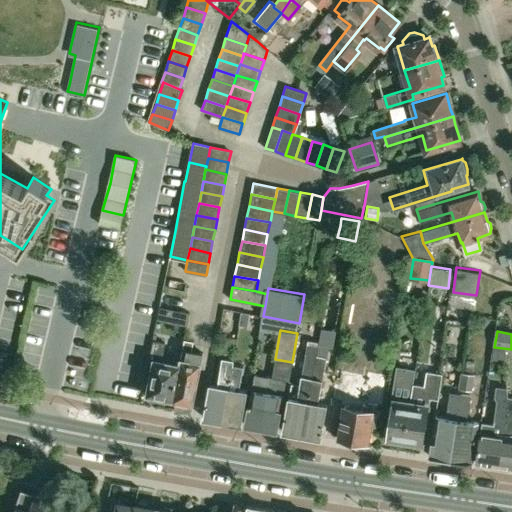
[(180,365),(179,365),(161,361),(164,342),(154,340),(150,360),(154,361),(148,394),(159,396),(159,401),(171,403),(172,399),(173,400),(180,365)]
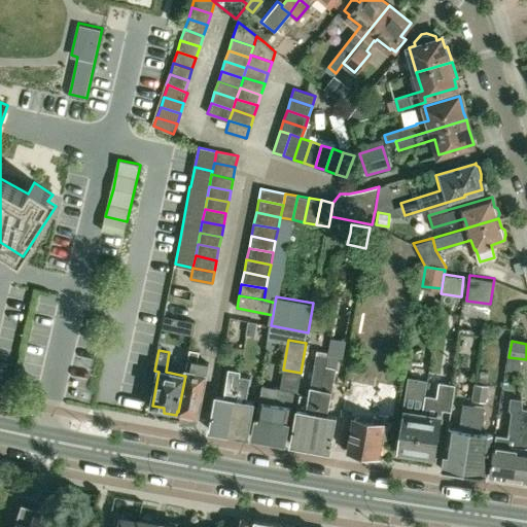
[(321,389),(326,357),(327,352),(317,350),(309,396),(301,395),(297,410),(291,444),(310,448),(320,389),(321,389)]
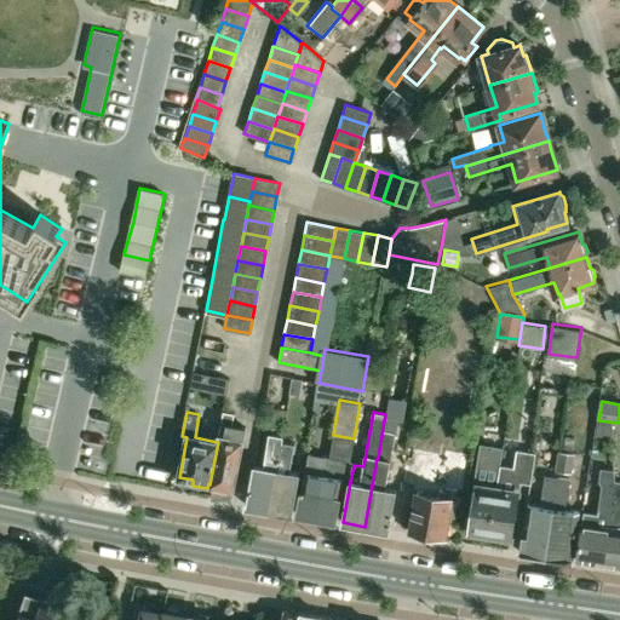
[(385,488),(390,460),(396,423),(384,420),(378,458),(377,458),(365,527),(389,530),(396,489),(385,488)]
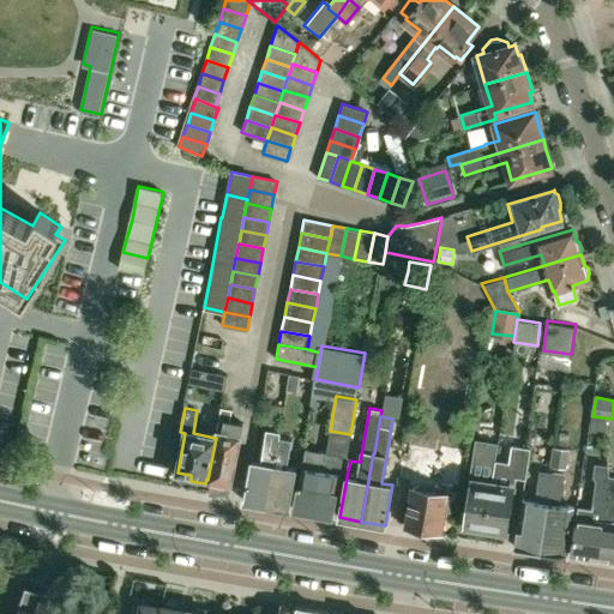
[(216,438),(208,480),(210,480),(210,494),(228,493),(230,483),(232,483),(244,423),(218,419),(215,438),(216,438)]
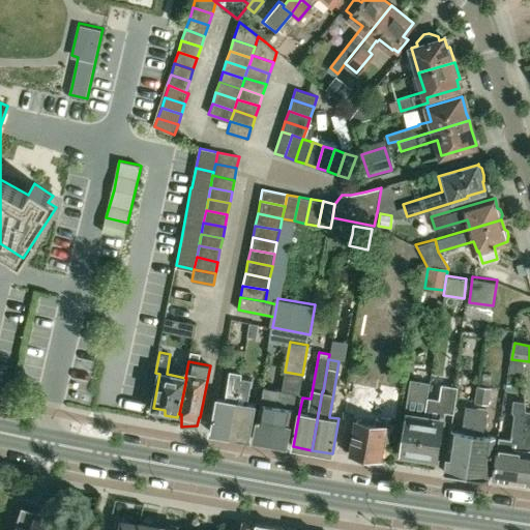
[(230,436),(239,378),(230,377),(226,399),(217,398),(211,433),(230,436)]
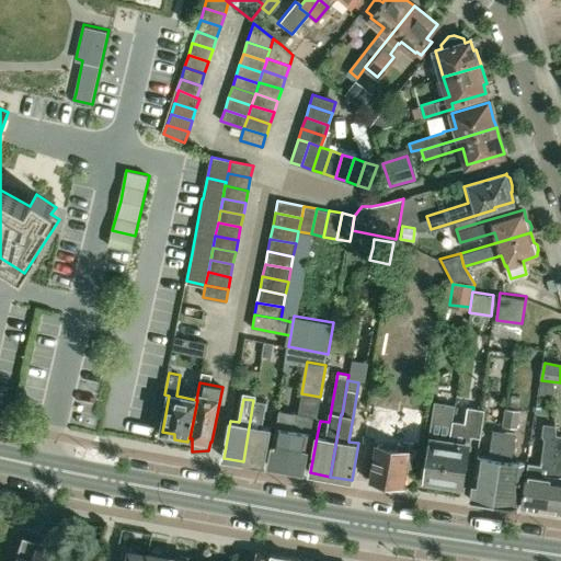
[(253,400),(243,461),(264,465),(271,427),(262,426),(265,402),(253,400)]
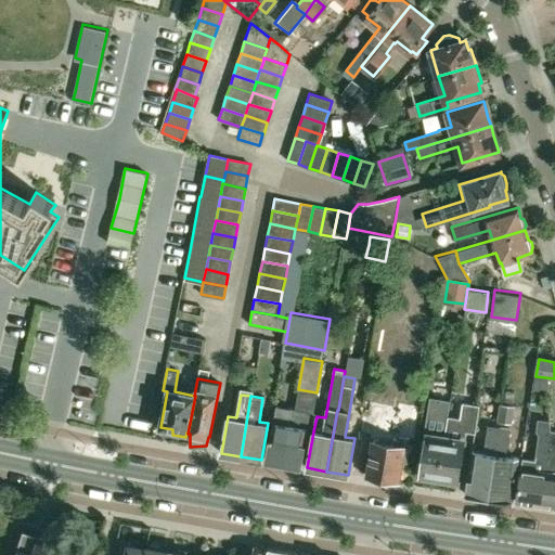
[(443,437),(444,437),(450,400),(429,397),(420,457),(422,459),(418,477),(436,480),(443,437)]
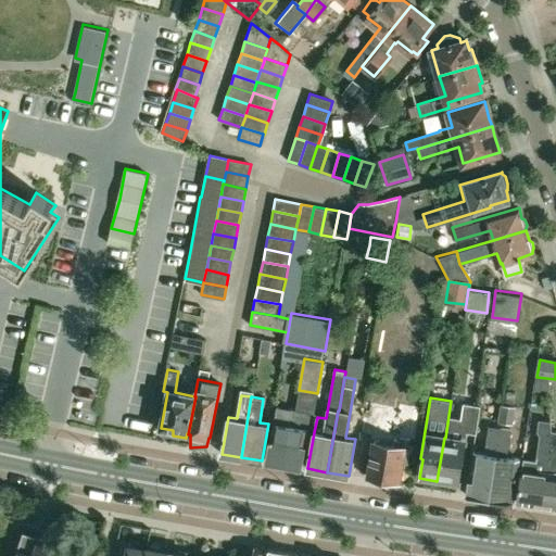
[(444,438),(437,481),(458,484),(467,431),(476,433),(480,406),(464,404),(460,426),(456,425),(454,439),(445,438),(444,438)]
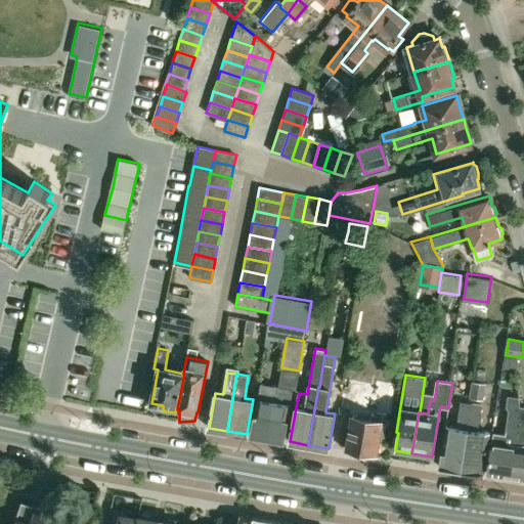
[(356,384),(343,382),(342,390),(355,392),(356,384)]
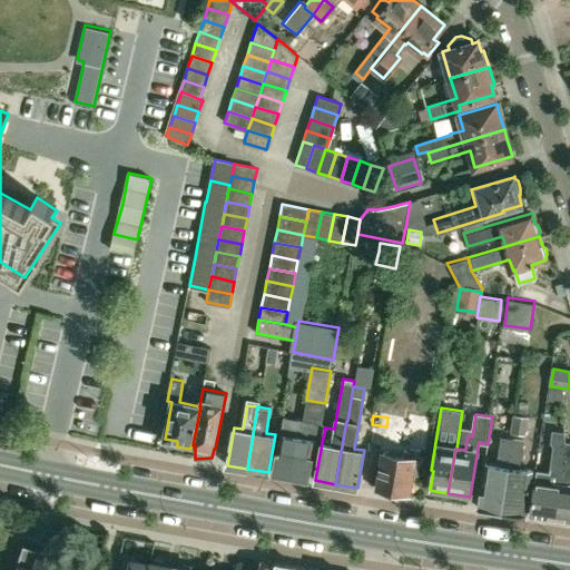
[(526,416),(512,415),(510,430),(523,432),(526,416)]
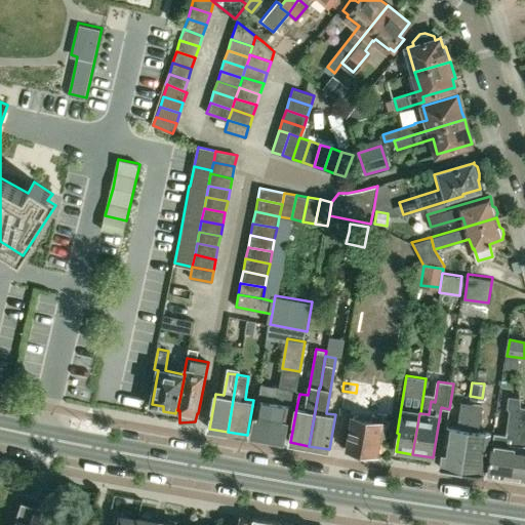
[(251,435),(284,441),(284,440),(290,405),(291,395),(287,394),(288,388),(260,384),(257,399),(251,435)]
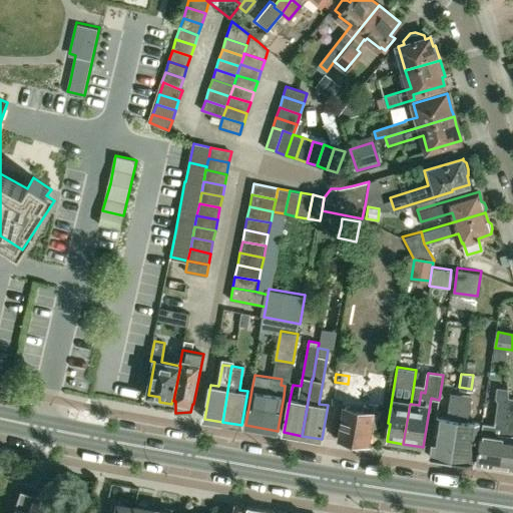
[(345,385),(335,383),(332,404),(341,406),(345,385)]
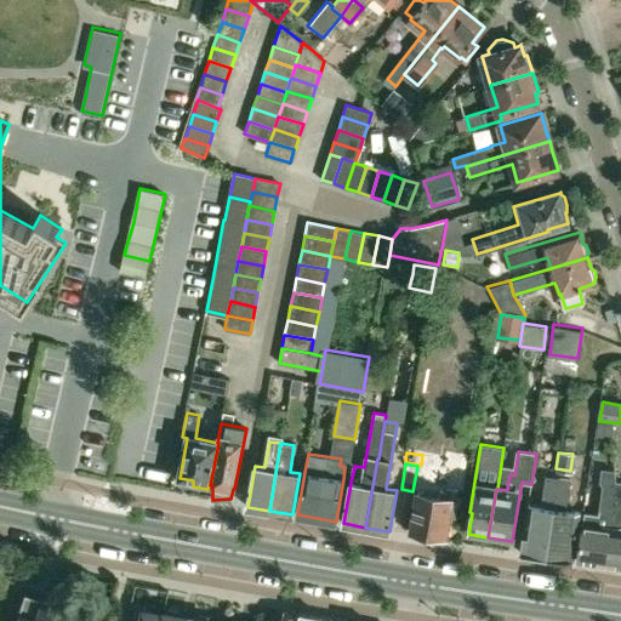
[(528,505),(520,552),(547,557),(559,478),(546,476),(542,506),(528,505)]
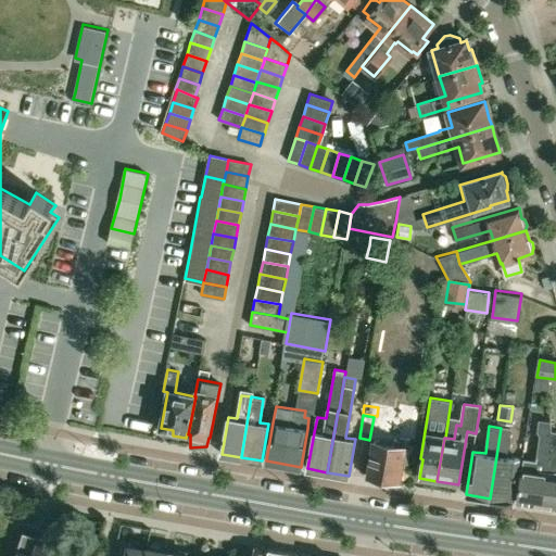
[(501,428),(490,498),(514,502),(519,458),(508,456),(512,429),(501,428)]
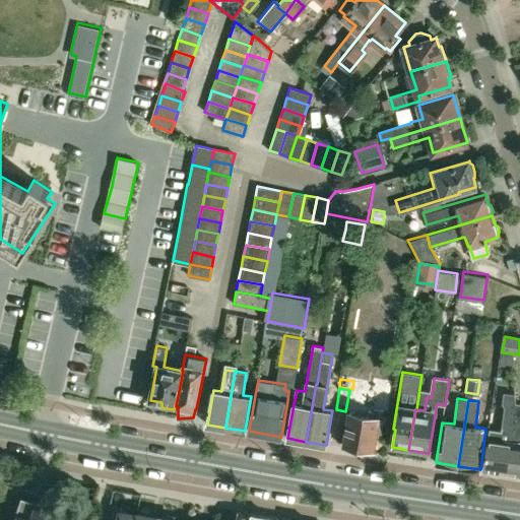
[(385,406),(377,404),(370,403),(370,407),(350,404),(343,444),(347,448),(360,451),(364,448),(374,449),(377,432),(381,433),(384,418),(383,418),(385,406)]
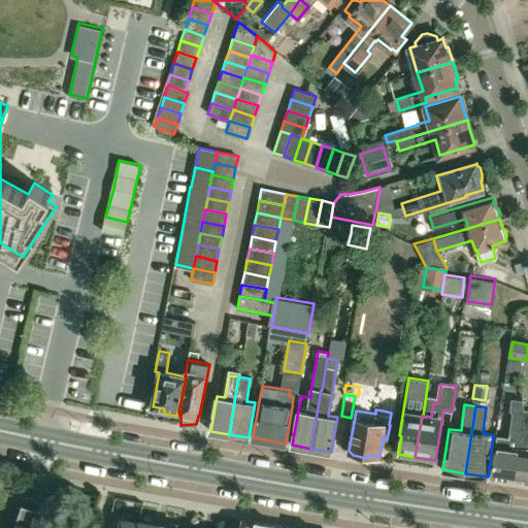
[(527,410),(522,410),(522,415),(521,427),(522,428),(515,480),(527,482),(527,410)]
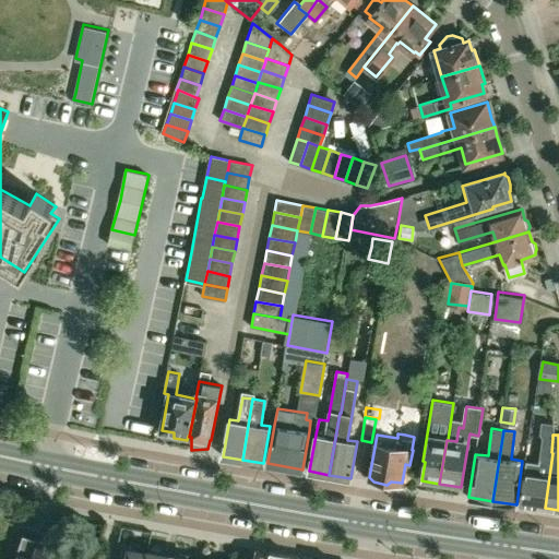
[(551,452),(552,439),(540,437),(539,447),(543,450),(540,464),(526,463),(521,504),(545,508),(552,453),(551,452)]
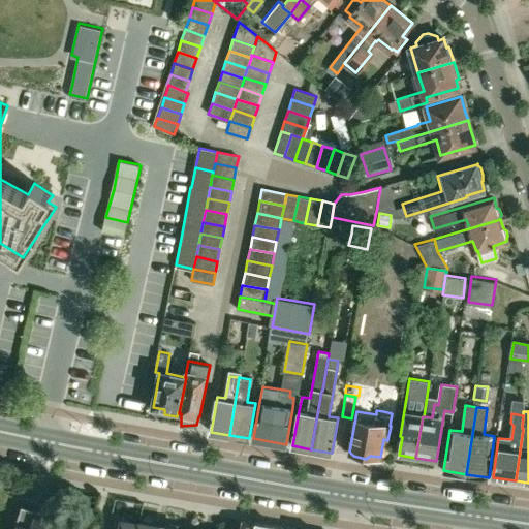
[(20,506),(12,528),(8,528),(0,526),(0,528),(61,528),(62,525),(35,517),(36,511),(20,506)]
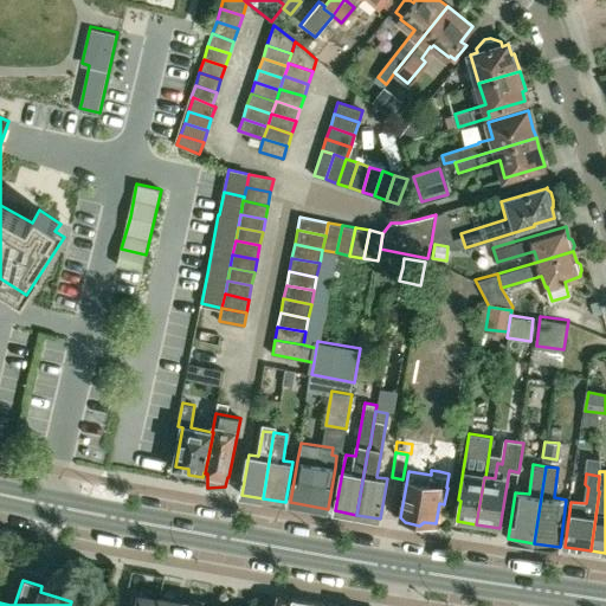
[(181,605),(182,601),(160,597),(160,599),(140,595),(137,605),(181,605)]
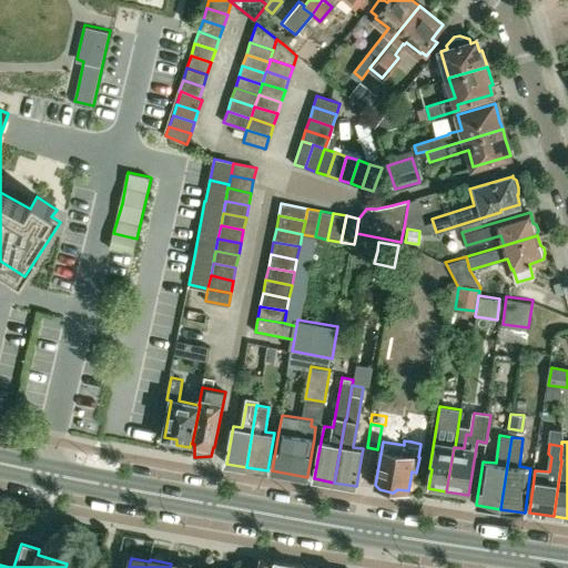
[(284,567),(285,563),(261,558),(259,567),(284,567)]
